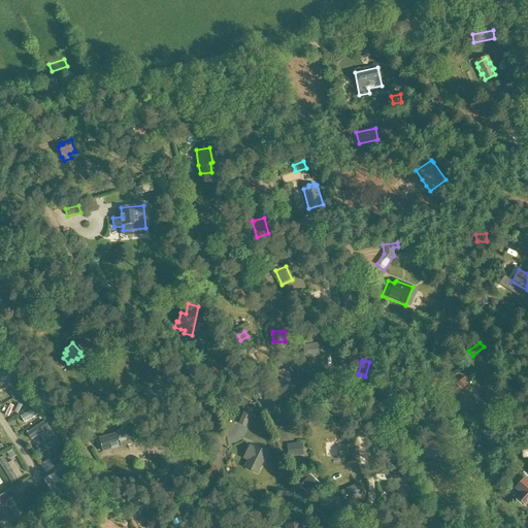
[(286,370),(279,371),(284,391),(291,390),(286,370)]
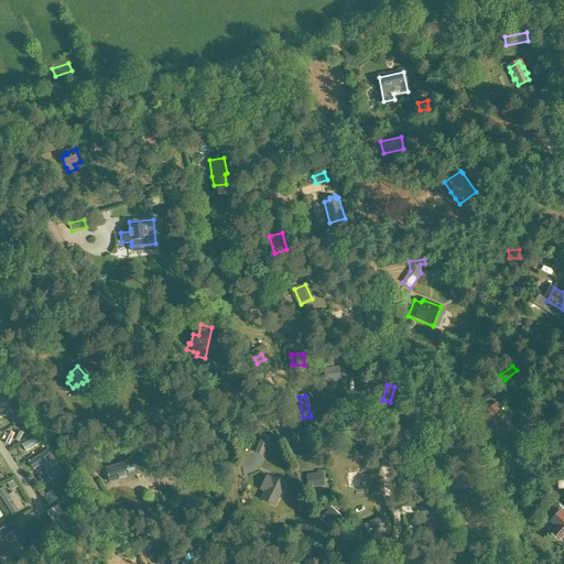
[(507,431),(502,425),(500,426),(494,419),(501,413),(495,405),(488,411),(490,414),(481,422),(491,433),(487,436),(492,443),(507,431)]
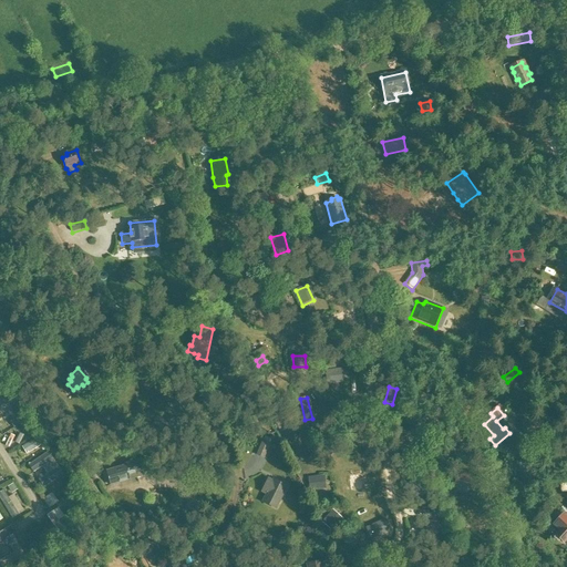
[(285,412),(274,418),(279,430),(290,425),(285,412)]
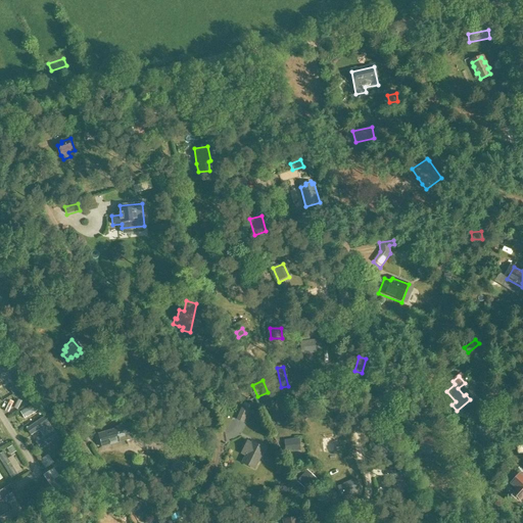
[(9,391),(13,396),(19,392),(16,386),(9,391)]
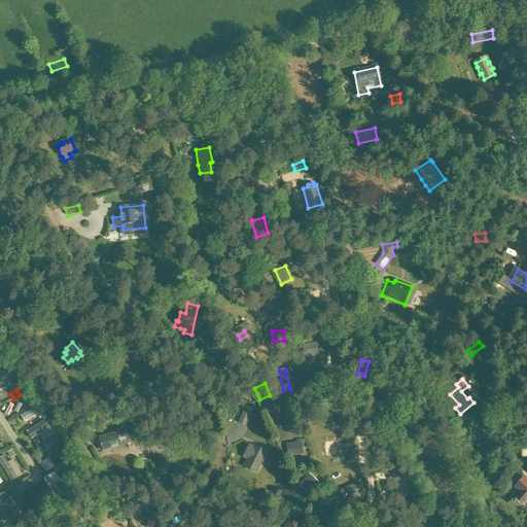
[(28,391),(2,408),(10,421),(36,405),(28,391)]
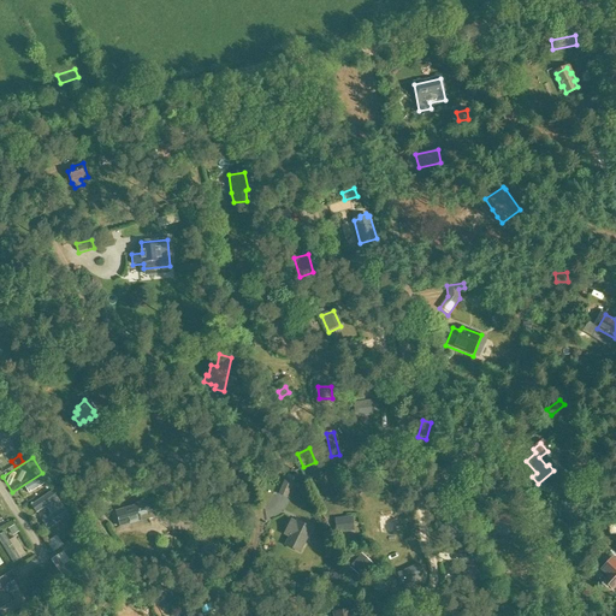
[(42,473),(12,492),(22,508),(53,486),(42,473)]
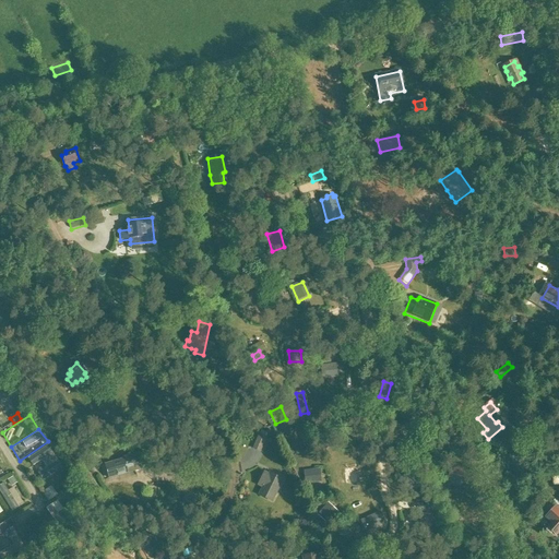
[(260,452),(266,437),(259,433),(252,449),(260,452)]
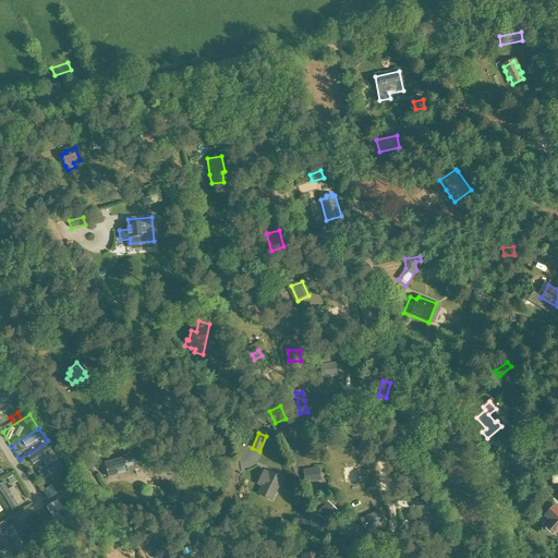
[(48,443),(27,457),(33,464),(41,459),(46,465),(38,471),(44,480),(63,466),(48,443)]
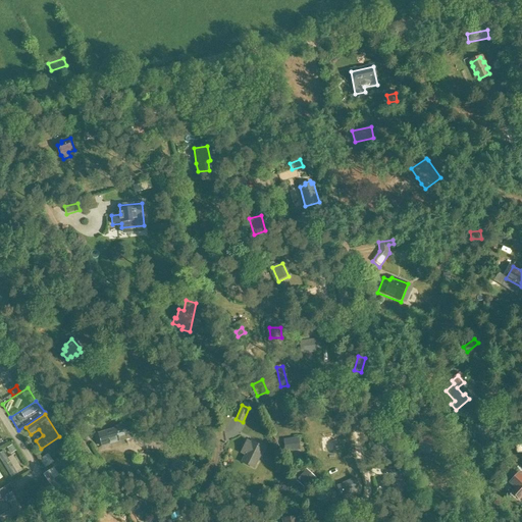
[(121,427),(99,434),(102,448),(125,440),(121,427)]
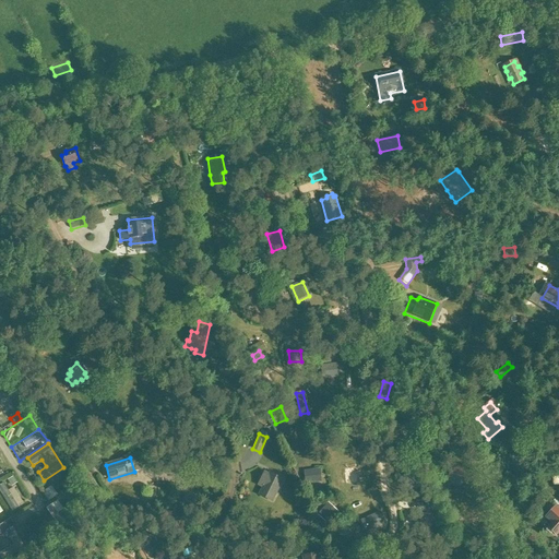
[(465,487),(470,473),(451,466),(447,480),(465,487)]
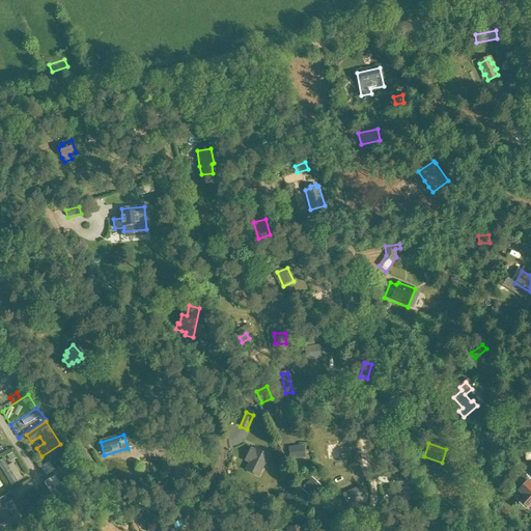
[(305,445),(289,447),(289,454),(295,459),(306,457),(305,445)]
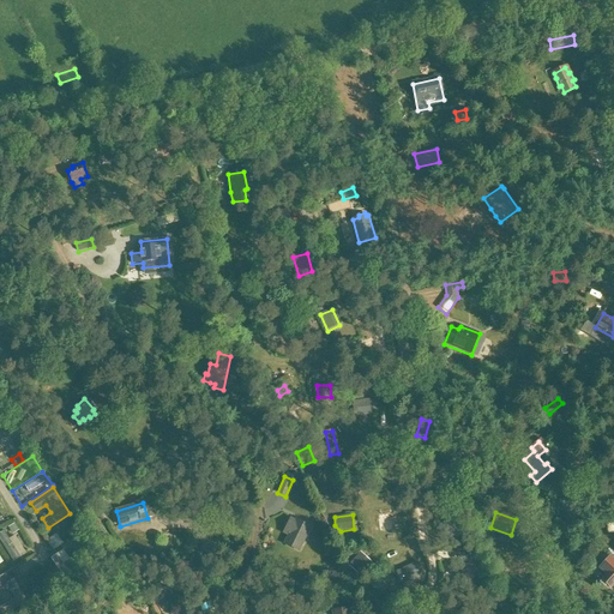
[(299,549),(311,527),(298,521),(295,523),(290,521),(284,533),(289,535),(286,542),(299,549)]
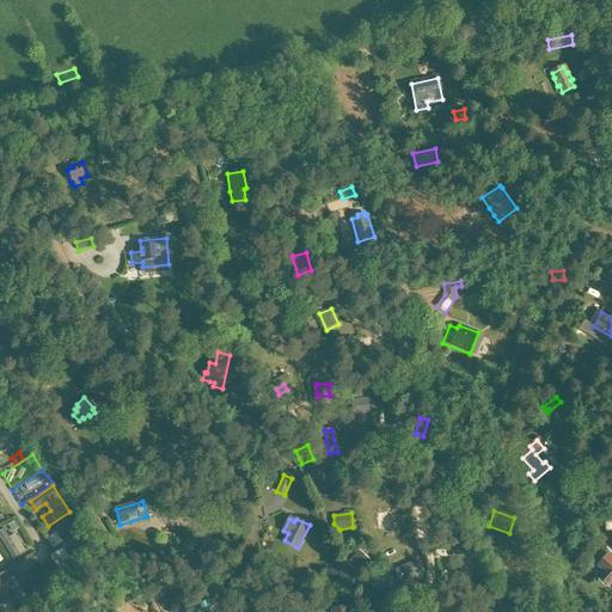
[(14,522),(7,526),(12,533),(18,528),(14,522)]
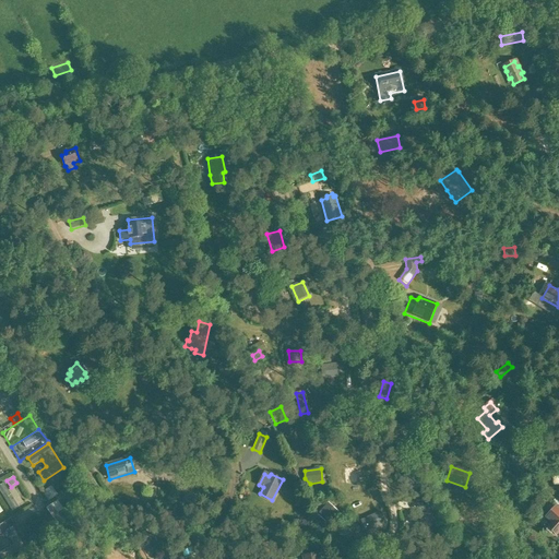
[(14,487),(9,489),(4,482),(0,484),(0,489),(10,511),(23,504),(14,487)]
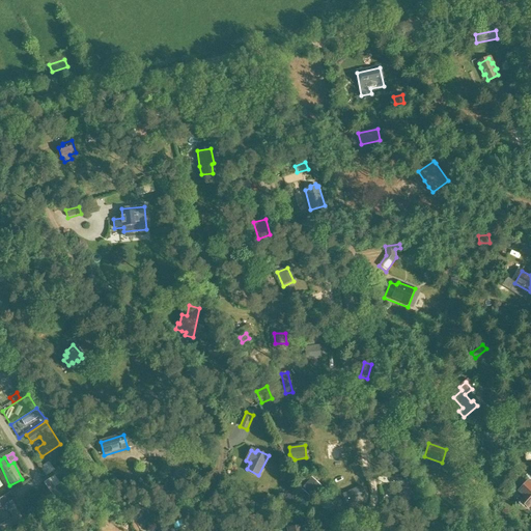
[(42,466),(47,474),(55,469),(50,460),(42,466)]
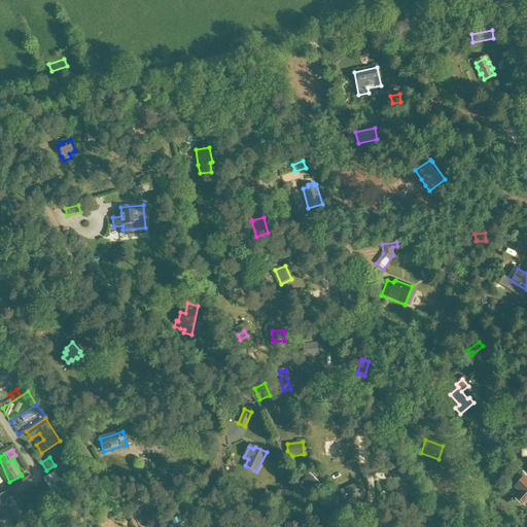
[(181,468),(176,475),(180,480),(186,475),(181,468)]
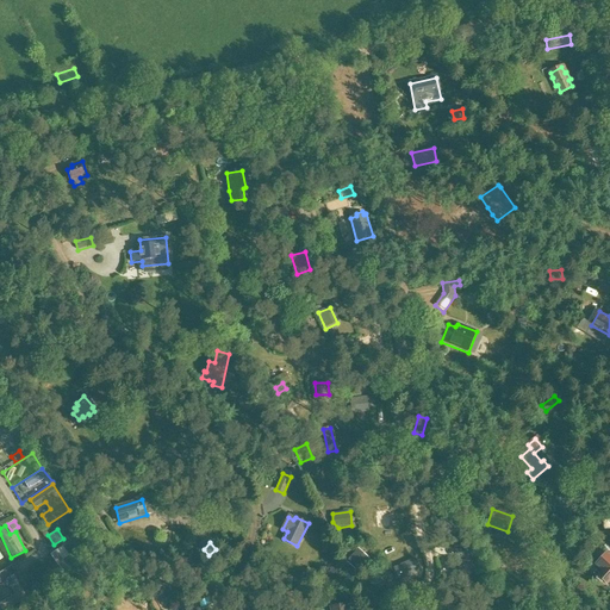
[(358,549),(347,562),(358,572),(369,559),(358,549)]
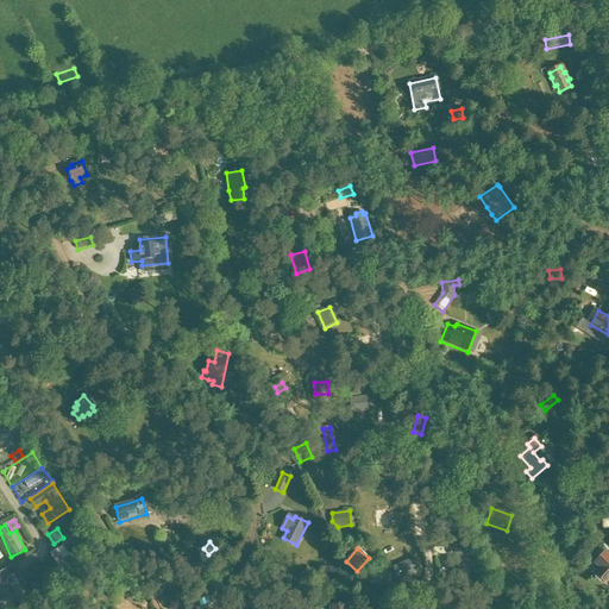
[(56,551),(51,554),(64,573),(70,569),(56,551)]
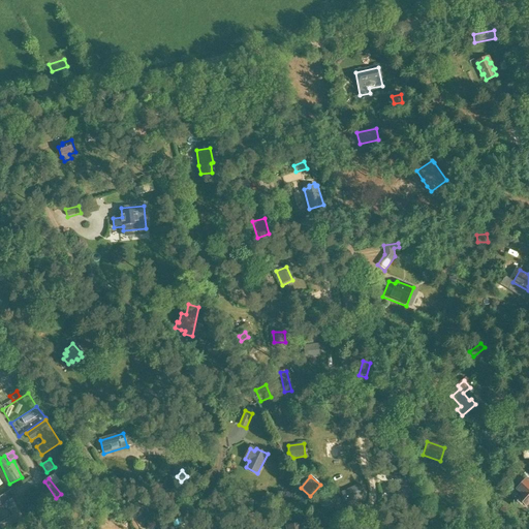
[(528,484),(525,480),(516,489),(522,495),(518,500),(527,508),(528,505),(528,484)]
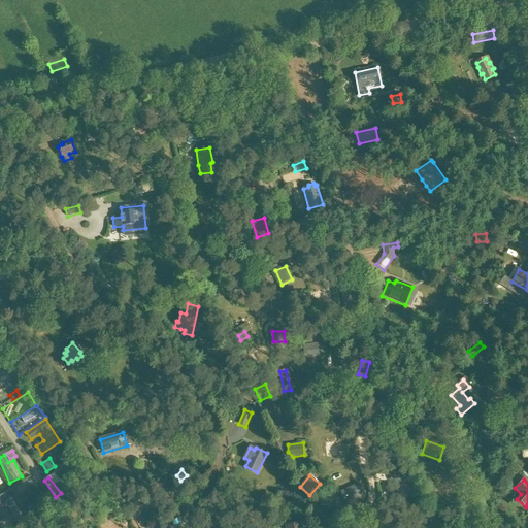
[(345,501),(364,493),(359,484),(341,492),(345,501)]
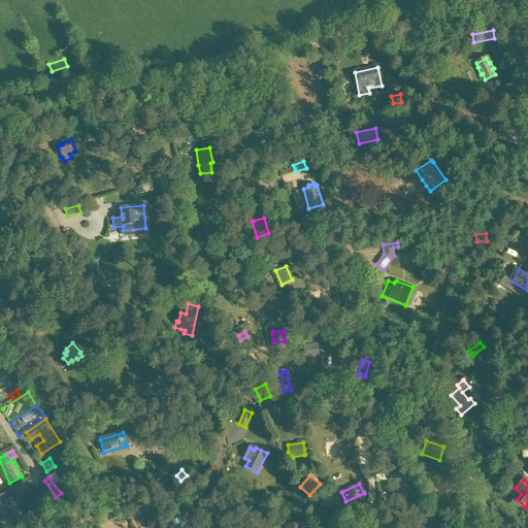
[(405,488),(391,486),(389,501),(404,503),(405,488)]
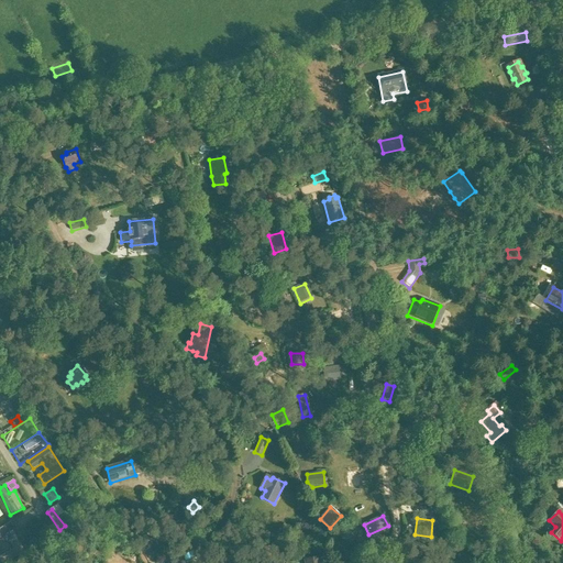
[(10,522),(2,528),(8,537),(15,531),(10,522)]
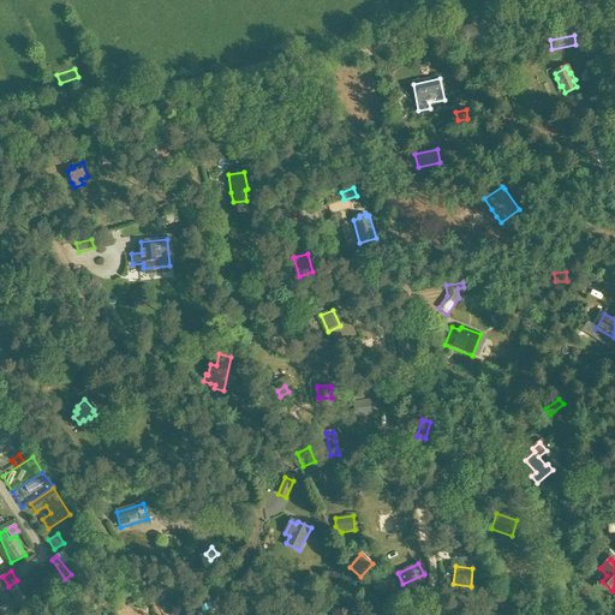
[(35,579),(25,586),(33,596),(42,589),(35,579)]
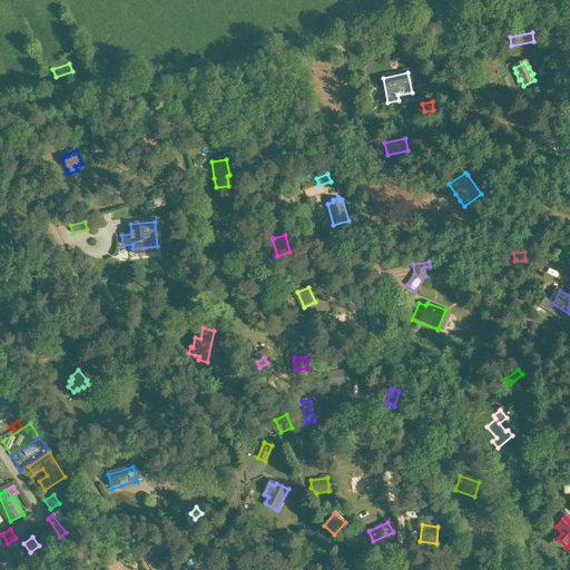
[(161,558),(158,546),(146,548),(148,561),(161,558)]
